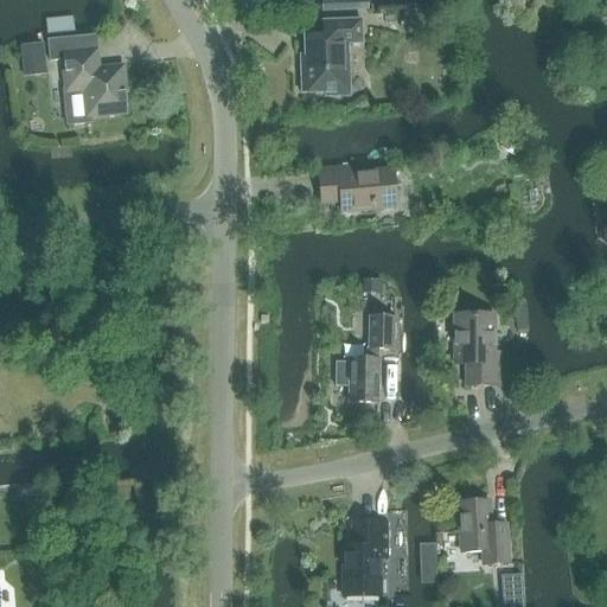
[(368,11),(368,0),(321,0),(323,12),(368,11)]
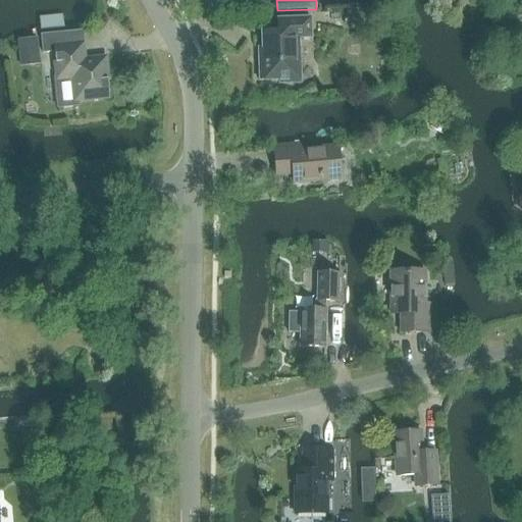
[(62,15),(39,17),(40,29),(63,27),(62,15)]
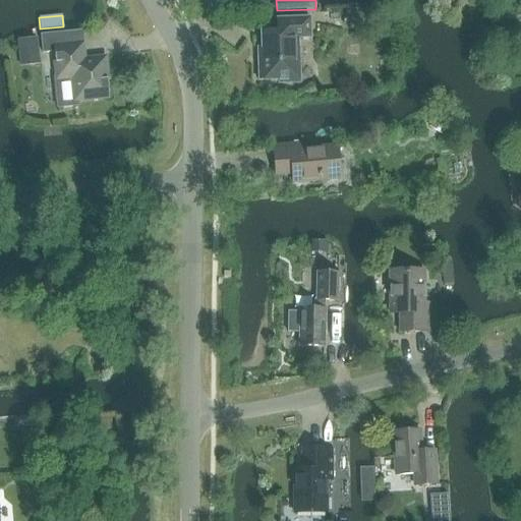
[(295,63),(294,39),(310,38),(309,18),(277,19),(277,32),(262,33),(262,60),(258,60),(259,81),(279,80),(279,84),(299,83),(299,63),(295,63)]
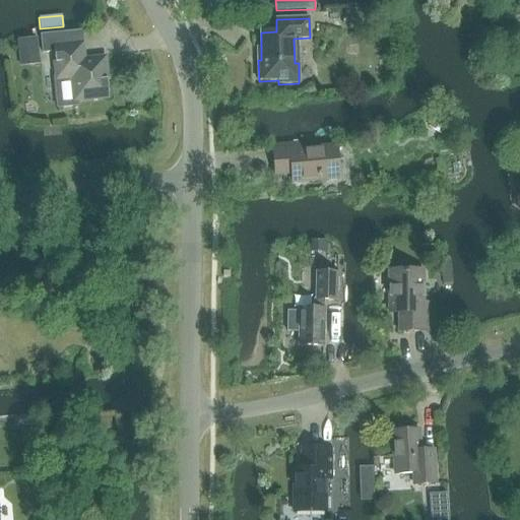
[(66,47),(65,34),(41,36),(42,54),(54,53),(57,78),(55,79),(58,108),(76,106),(76,101),(109,98),(105,59),(83,61),(82,45),(66,47)]
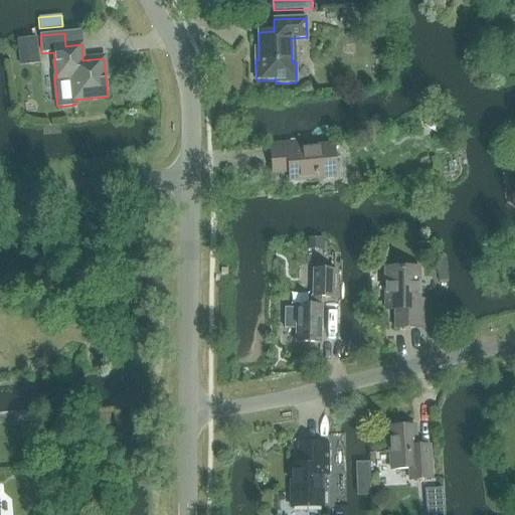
[(37,38),(19,39),(20,57),(38,55),(37,38)]
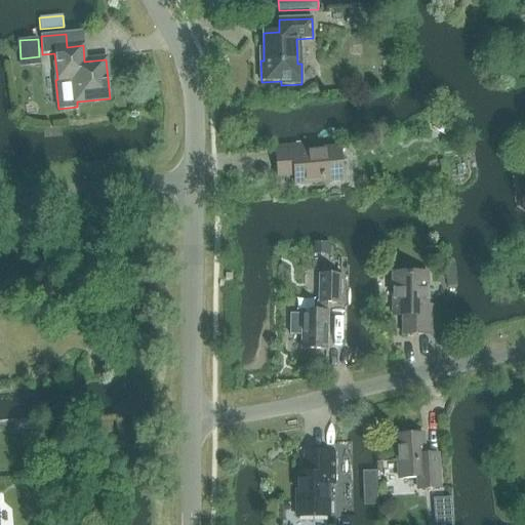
[(442,115),(434,129),(445,135),(453,122),(442,115)]
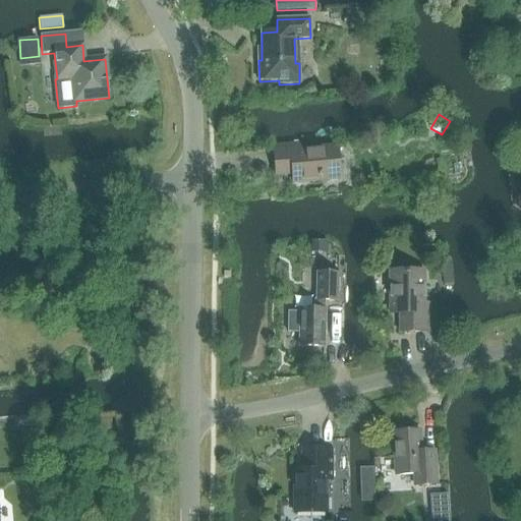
[(300,151),(299,145),(273,147),(276,176),(292,174),(293,183),(340,179),(337,147),(300,151)]
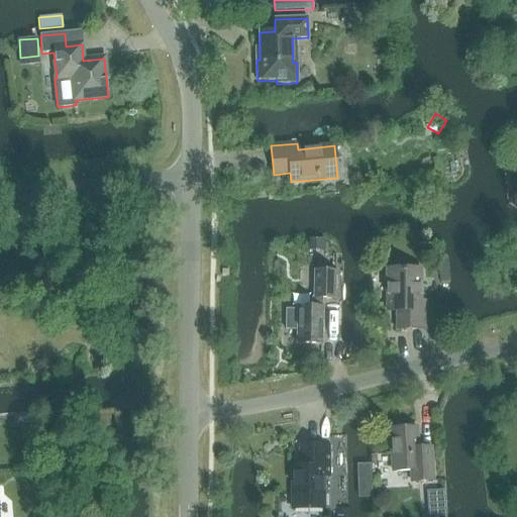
[(308,239),(308,250),(321,250),(322,240),(308,239)]
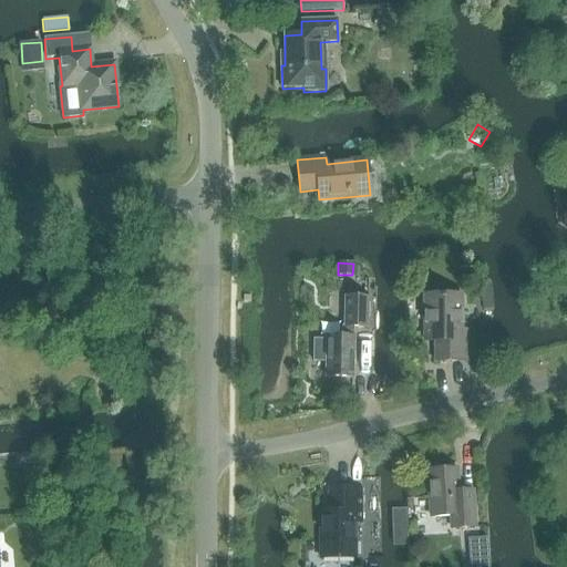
[(471,271),(461,271),(461,281),(471,281),(471,271)]
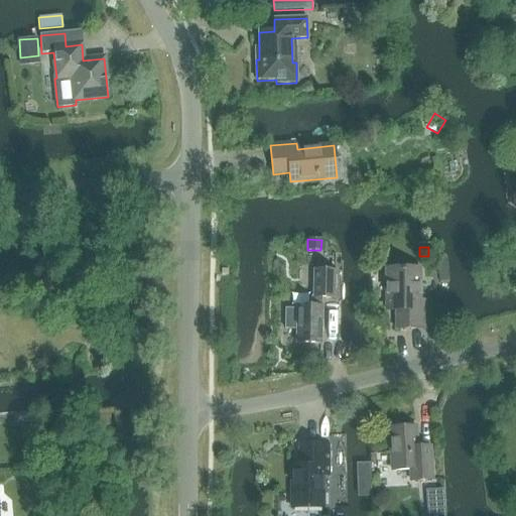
[(420,301),(419,269),(386,269),(386,303),(395,303),(396,330),(426,330),(426,301),(420,301)]
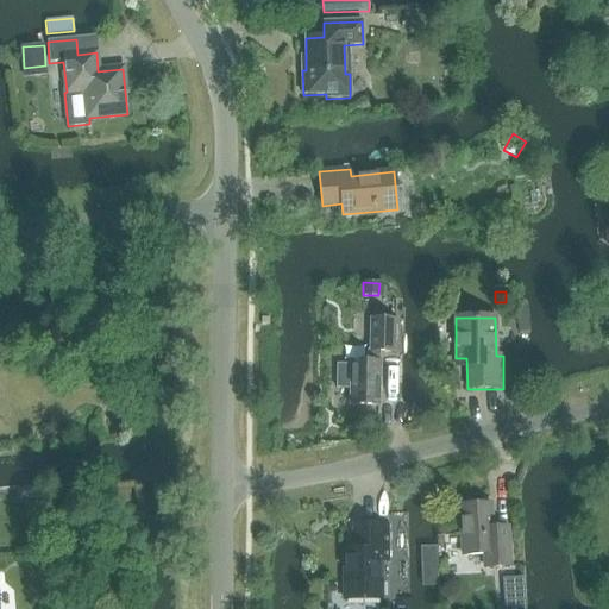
[(394,353),(395,319),(370,319),(369,363),(351,362),(351,365),(337,365),(336,389),(350,389),(350,406),(378,407),(380,352),(394,353)]
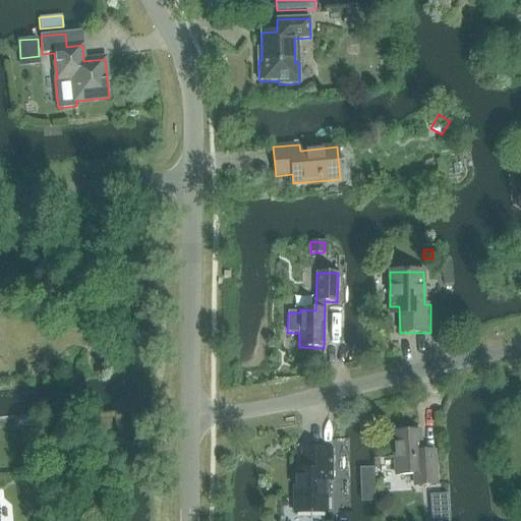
[(420,453),(419,431),(393,433),(396,476),(414,475),(414,486),(436,485),(435,452),(420,453)]
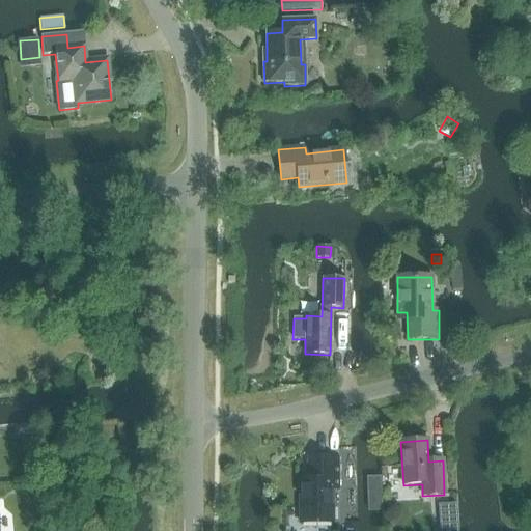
[(300,524),(333,523),(333,490),(338,490),(338,458),(308,458),(308,480),(299,480),(300,524)]
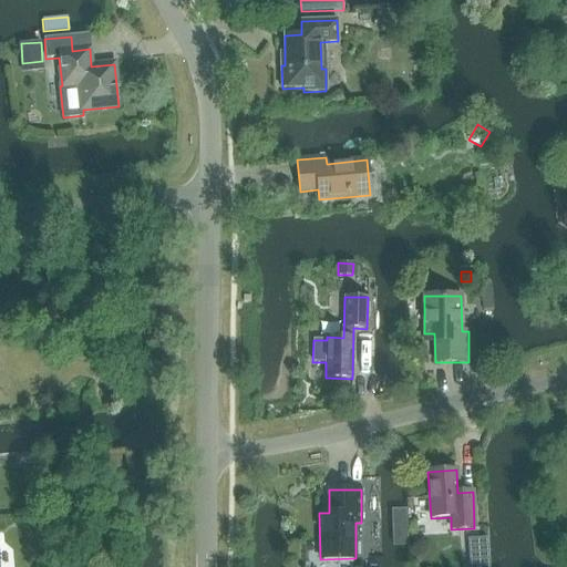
[(73,514),(55,515),(57,523),(61,526),(70,526),(74,522),(73,514)]
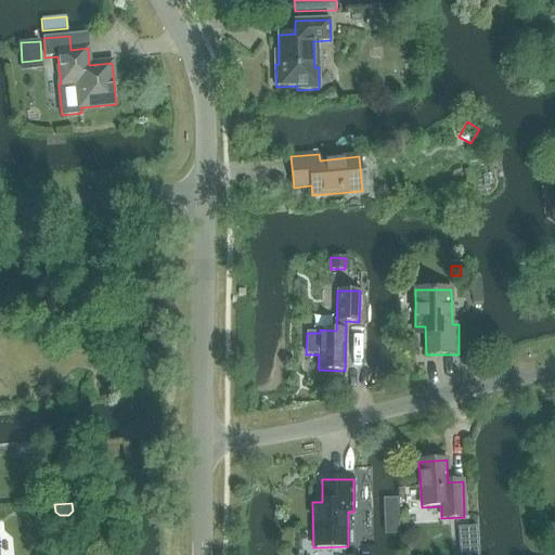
[(476,528),(460,528),(461,539),(476,539),(476,528)]
